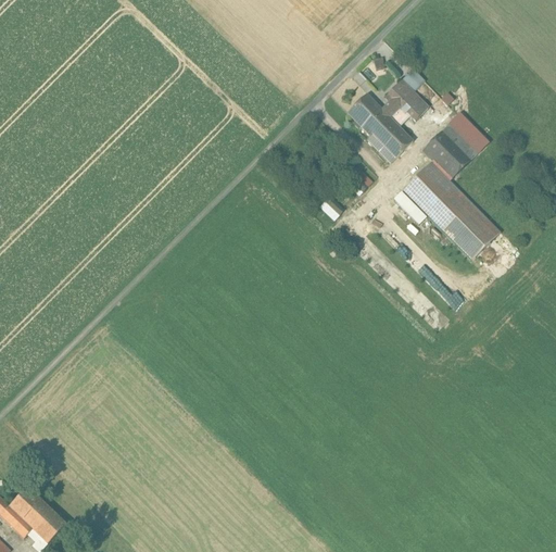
[(380,53),(371,57),(375,67),(383,64),(380,53)]
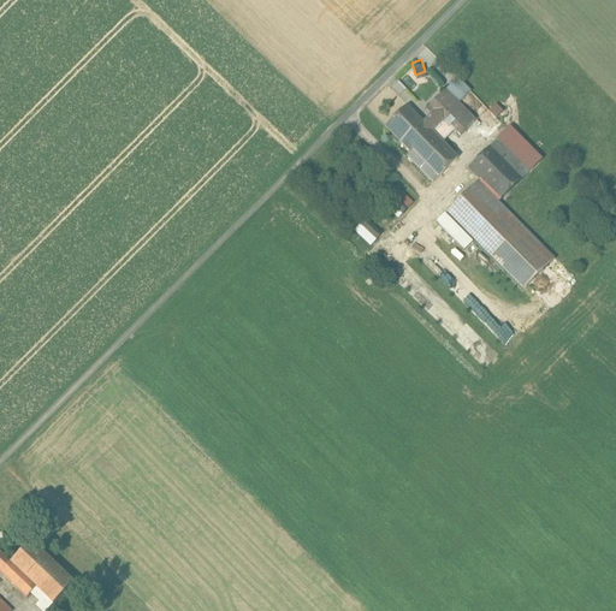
[(471,88),(457,75),(446,85),(460,99),(471,88)]
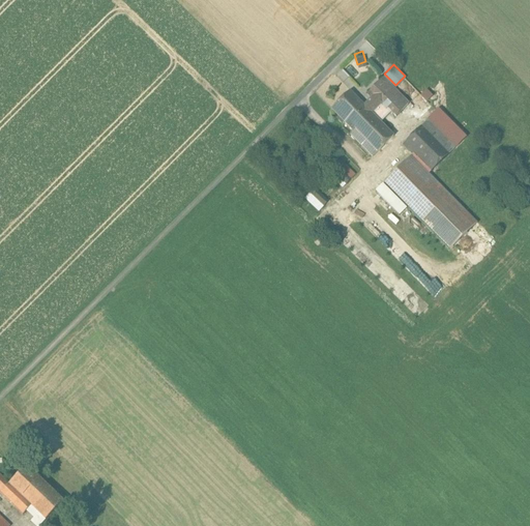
[(408,100),(383,75),(370,88),(374,92),(378,96),(349,124),(353,128),(350,132),(372,154),(393,133),(372,110),(382,99),(395,113),(408,100)]
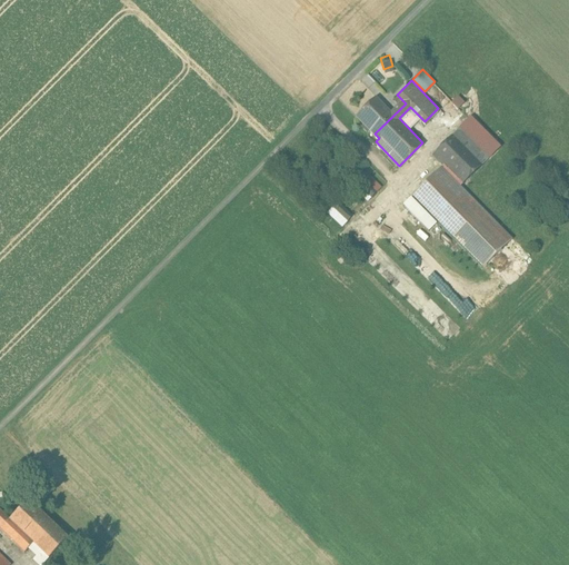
[(463,100),(458,93),(451,99),(458,106),(463,100)]
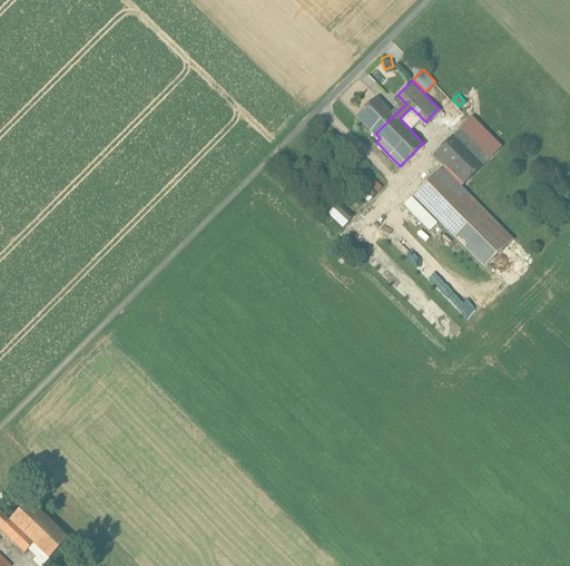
[(376,95),(356,114),(364,123),(363,124),(367,129),(369,127),(375,134),(406,104),(402,99),(391,109),(376,95)]
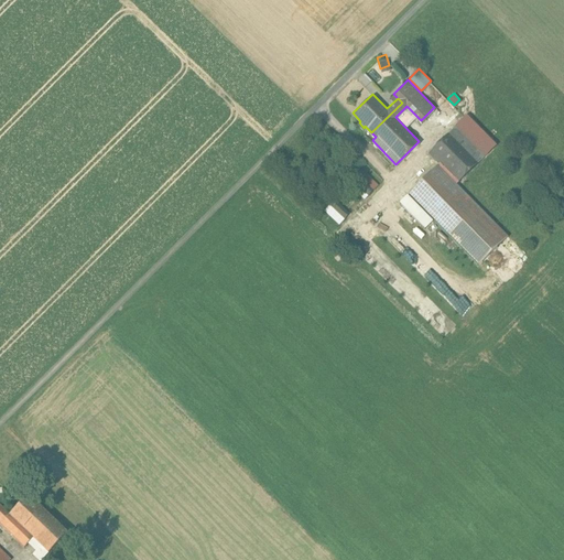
[(455,124),(429,151),(435,158),(457,181),(467,170),(474,164),(485,153),(455,124)]
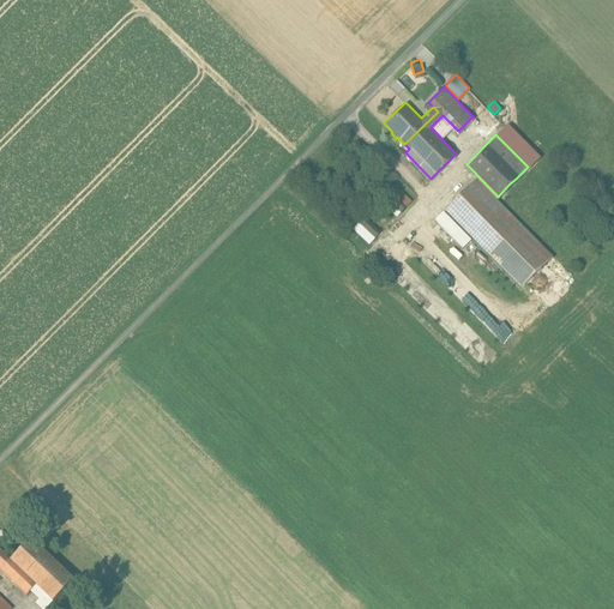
[(552,255),(476,178),(445,207),(521,285),(552,255)]
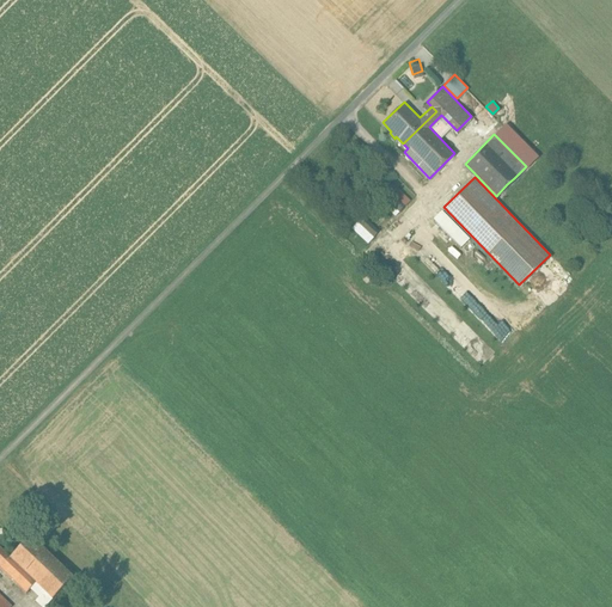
[(537,201),(514,178),(507,184),(509,186),(530,208),(537,201)]
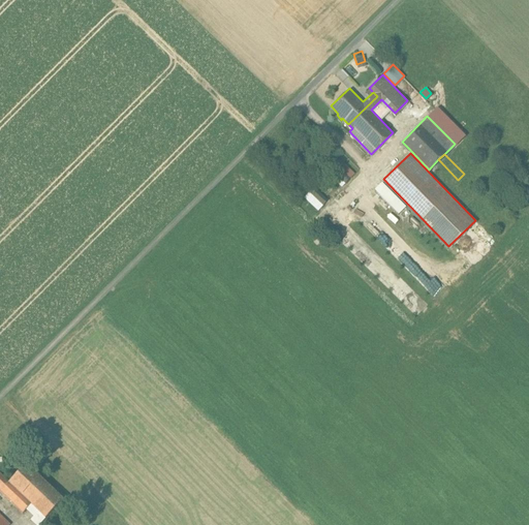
[(349,176),(336,162),(332,166),(345,180),(349,176)]
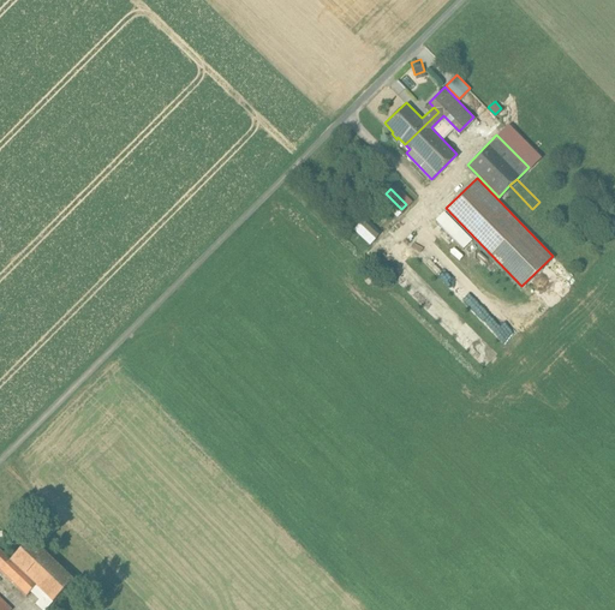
[(451,220),(439,207),(433,213),(445,226),(451,220)]
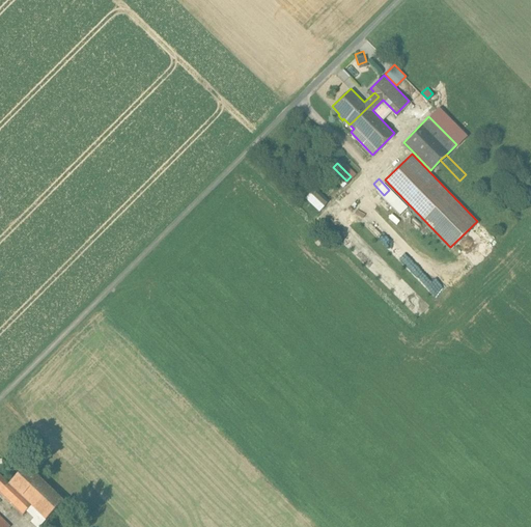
[(329,198),(315,185),(310,190),(324,202),(329,198)]
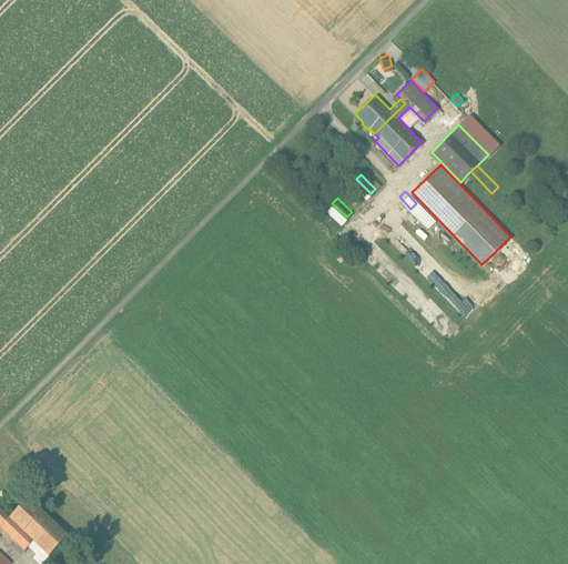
[(68,534),(28,495),(9,515),(8,515),(32,540),(41,547),(49,554),(68,534)]
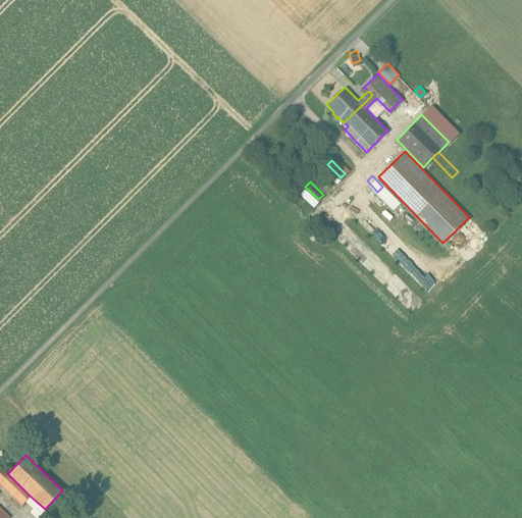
[(8,473),(0,465),(0,482),(22,504),(30,496),(7,473),(8,473)]
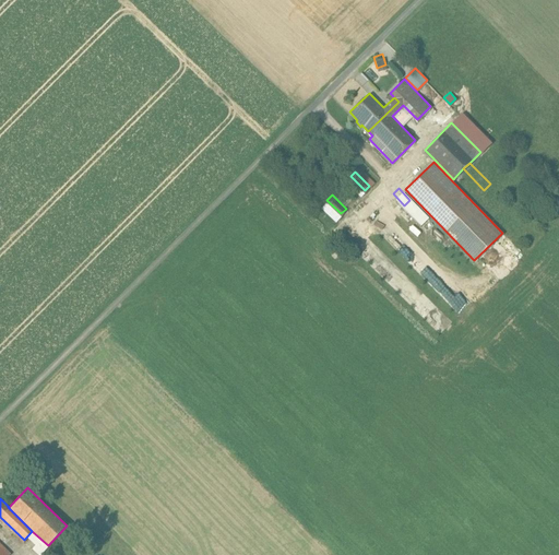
[(48,545),(40,539),(32,547),(39,554),(48,545)]
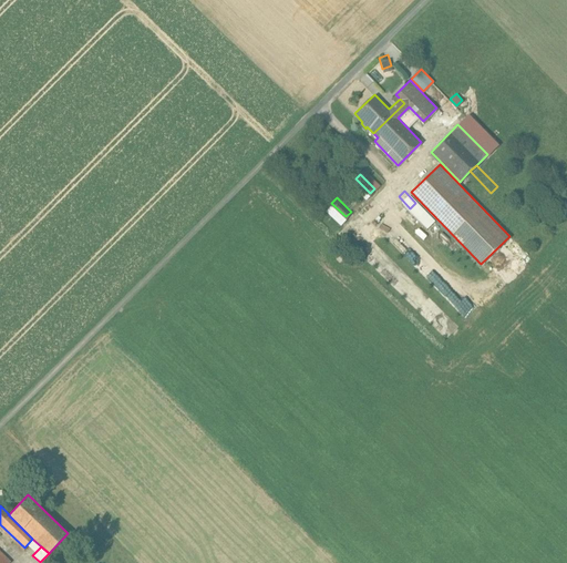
[(0,550),(0,562),(7,562),(10,560),(0,550)]
